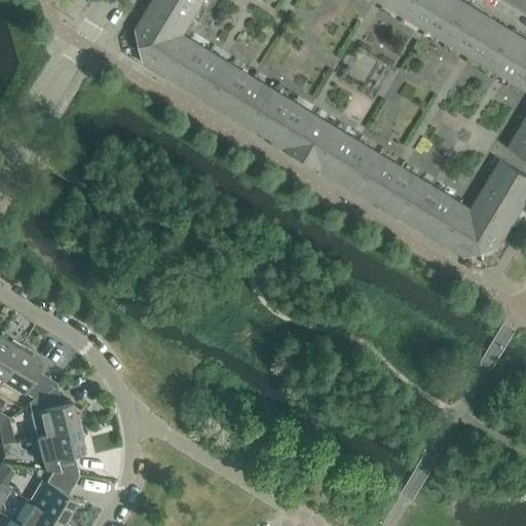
[(183,27),(187,30),(200,7),(187,0),(152,0),(149,7),(183,27)]
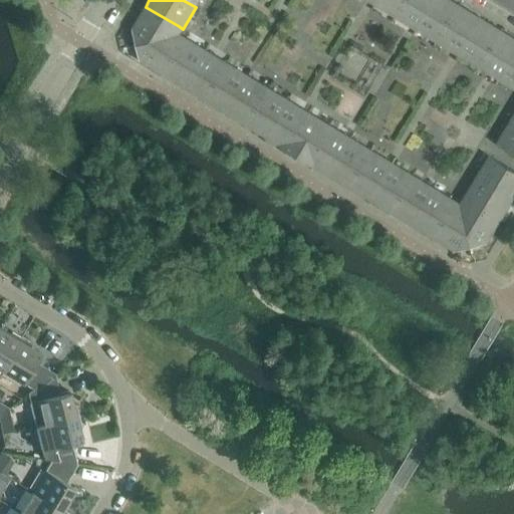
[(377,0),(375,4),(396,17),(406,0),(377,0)]
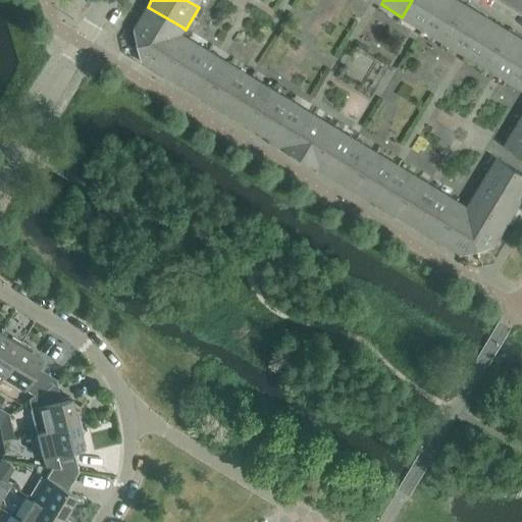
[(412,0),(402,17),(423,30),(440,0),(412,0)]
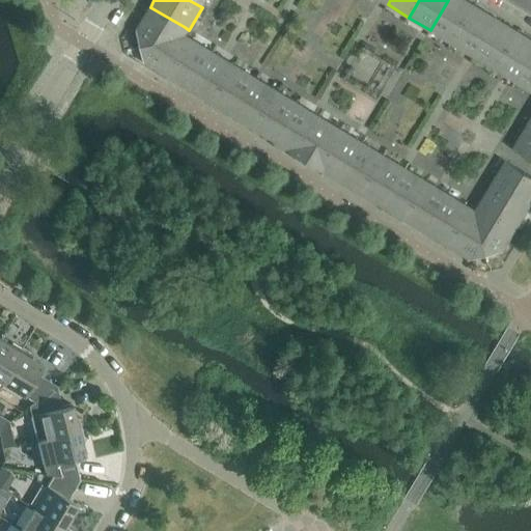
[(466,0),(448,0),(430,30),(452,44),(475,5),(466,0)]
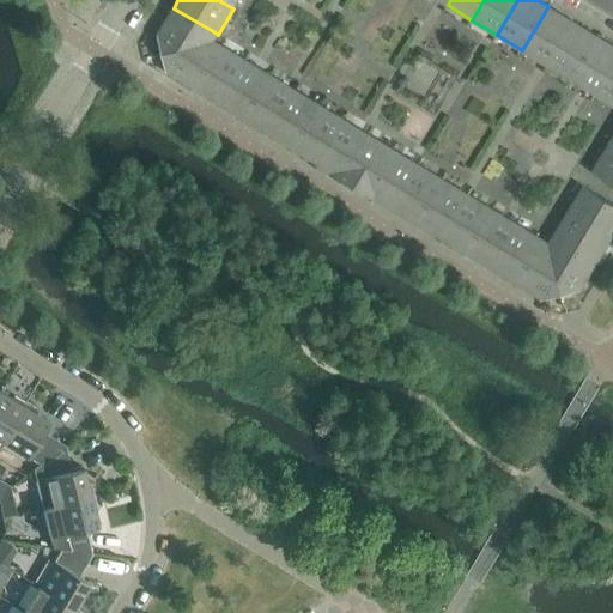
[(548,6),(522,50),(546,65),(574,22),(548,6)]
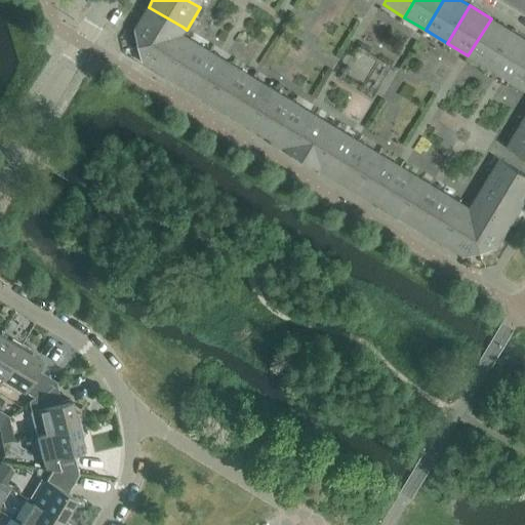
[(177,36),(183,27),(149,7),(135,30),(138,45),(177,36)]
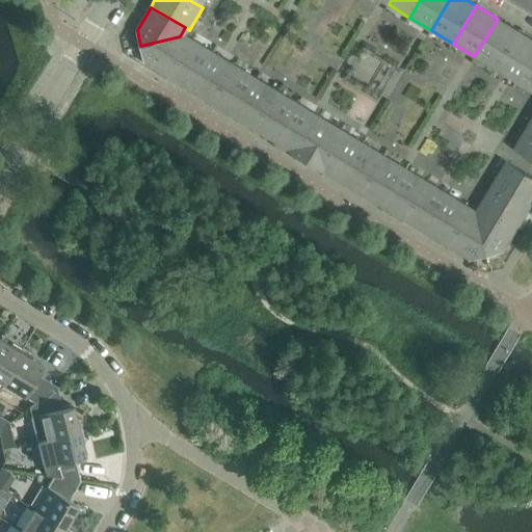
[(498,19),(474,56),(496,70),(519,31),(498,19)]
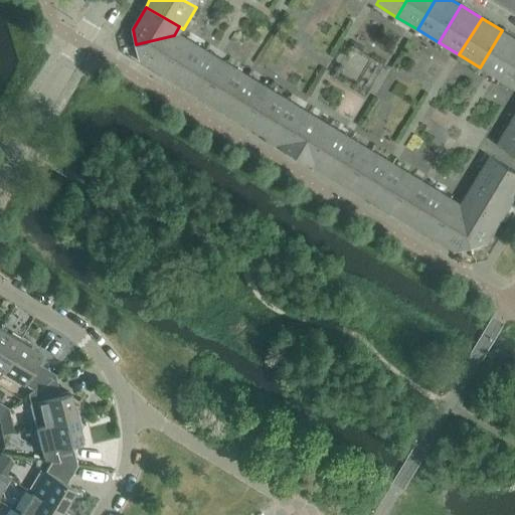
[(514,38),(502,30),(480,67),(501,79),(514,56),(514,38)]
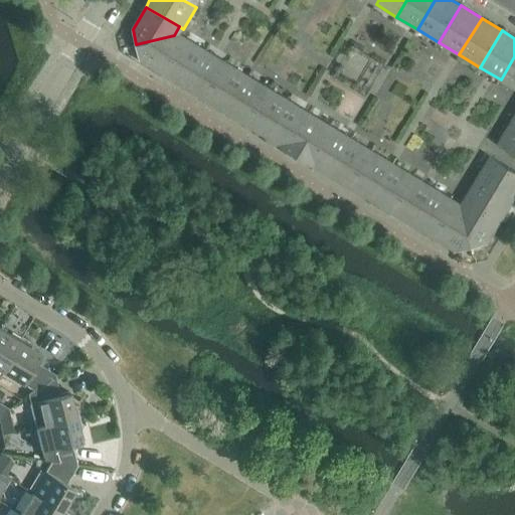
[(182,40),(174,35),(136,44),(140,60),(162,73),(182,40)]
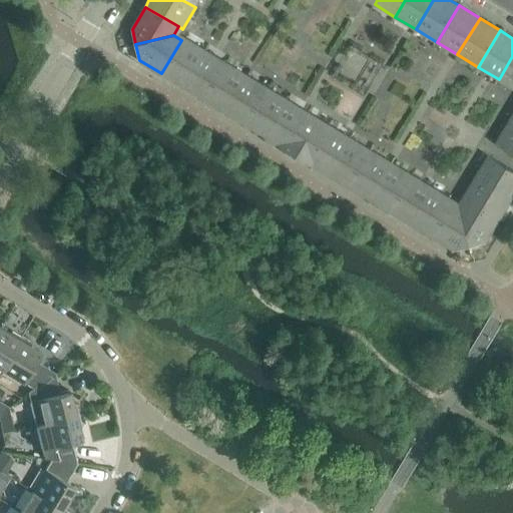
[(183,37),(181,40),(161,73),(183,86),(205,50),(183,37)]
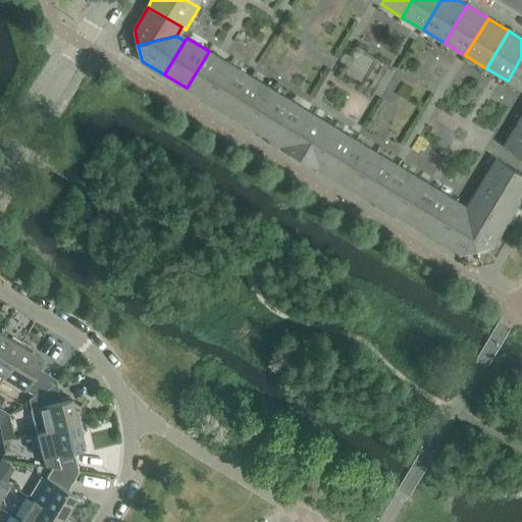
[(209,51),(187,88),(207,101),(229,63),(209,51)]
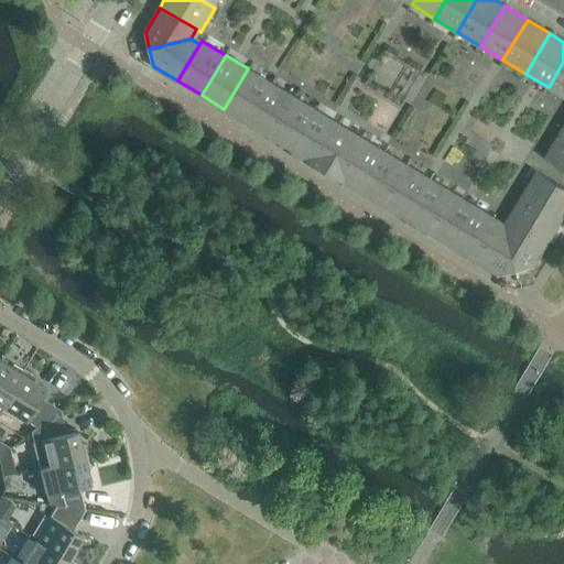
[(563,96),(563,62),(549,87),(563,96)]
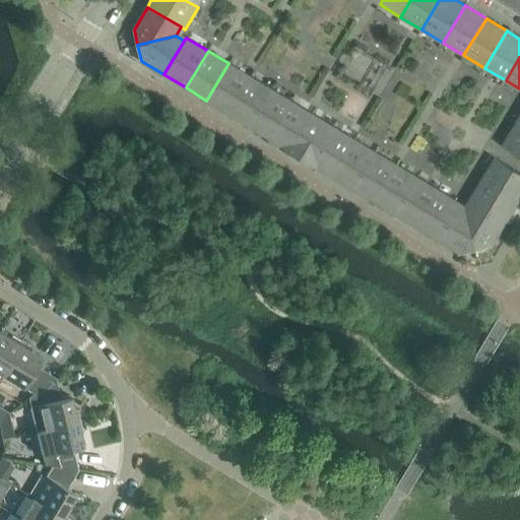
[(229,63),(206,101),(228,113),(250,76),(229,63)]
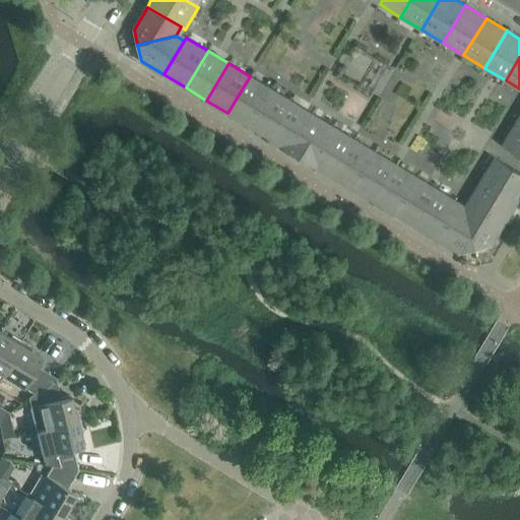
[(250,76),(228,113),(249,126),(271,88),(250,76)]
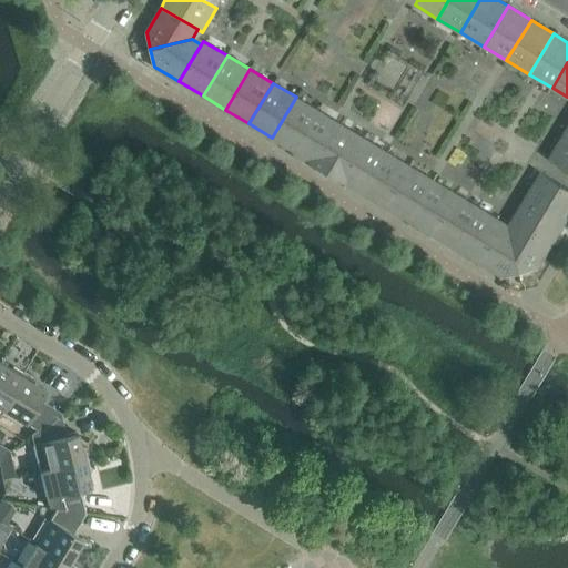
[(296,97),(272,138),(294,151),(318,111),(296,97)]
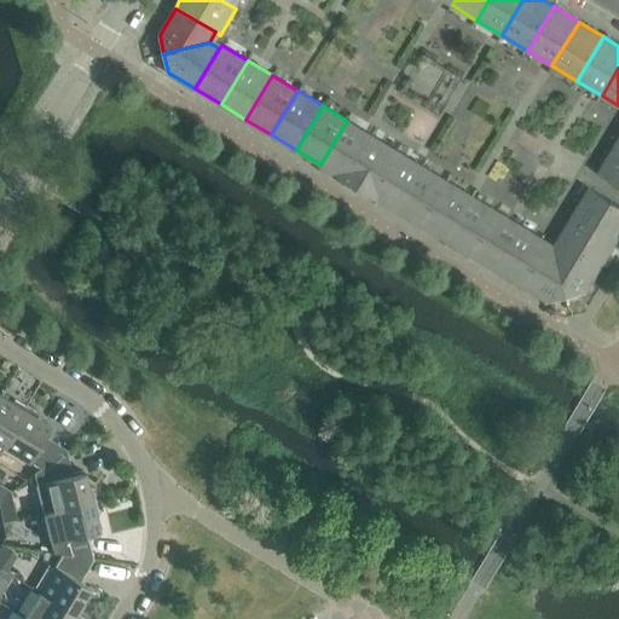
[(337,174),(336,175),(346,181),(372,136),(347,121),(320,165),(337,174)]
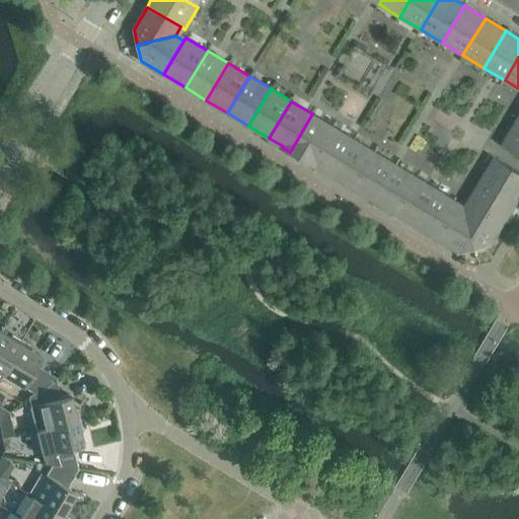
[(312,114),(290,152),(310,164),(334,127),(312,114)]
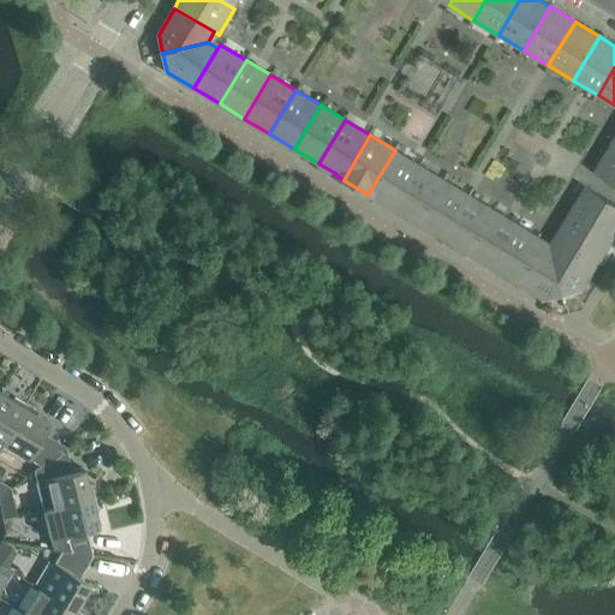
[(595,172),(614,184),(614,149),(610,147),(595,172)]
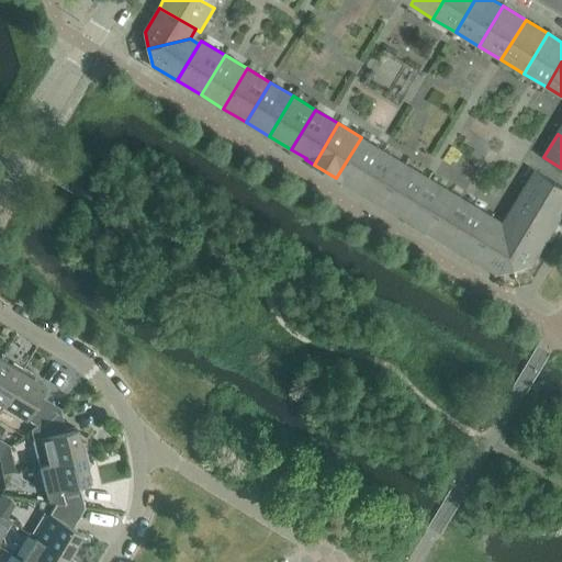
[(344,183),(345,182),(359,191),(384,150),(361,137),(336,178),(344,183)]
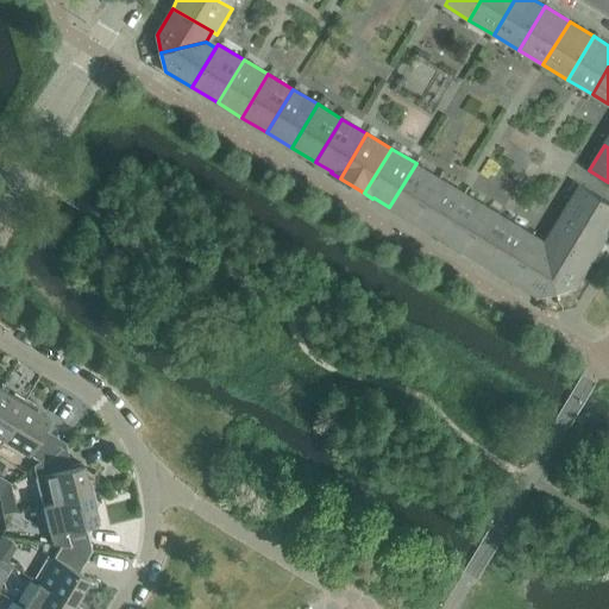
[(416,163),(389,207),(414,221),(440,179),(416,163)]
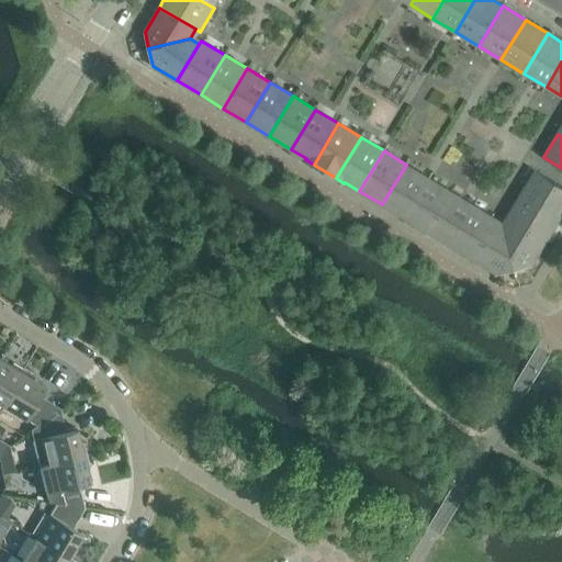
[(406,165),(382,204),(405,218),(429,178),(406,165)]
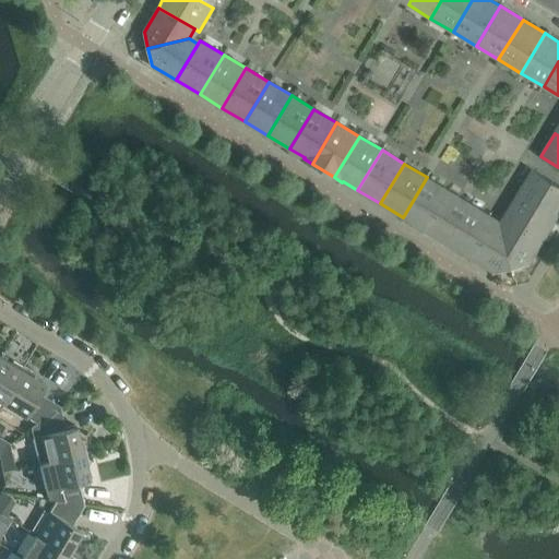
[(558,215),(558,185),(533,169),(519,193),(558,217),(558,215)]
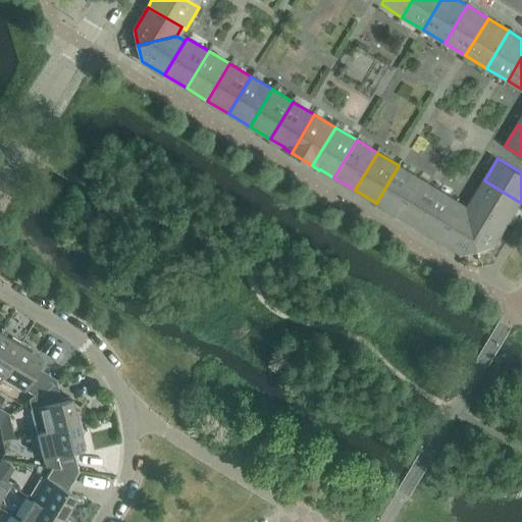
[(399,165),(376,203),(398,215),(420,178),(399,165)]
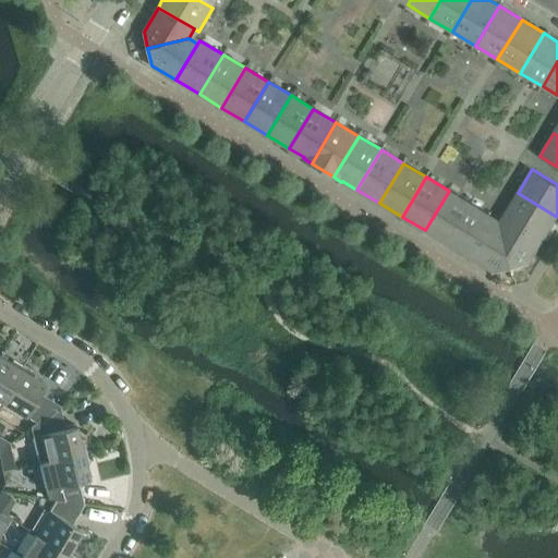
[(449,191),(425,230),(447,244),(471,204),(449,191)]
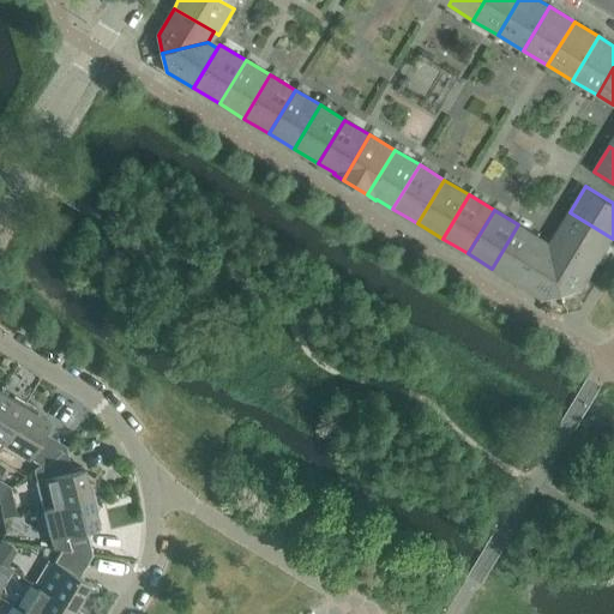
[(554,238),(558,240),(597,264),(613,239),(570,212),(554,238)]
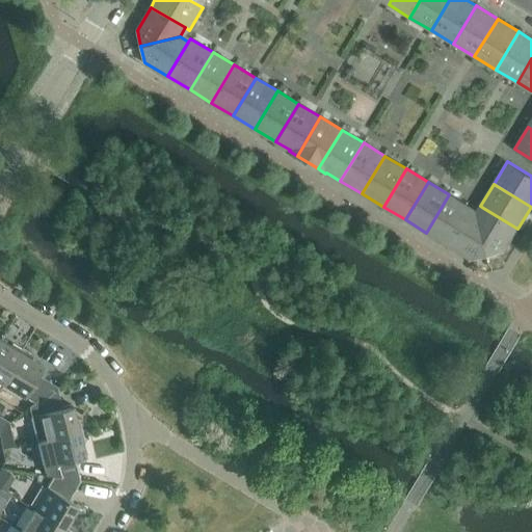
[(469,212),(472,208),(449,194),(426,233),(448,246),(469,212)]
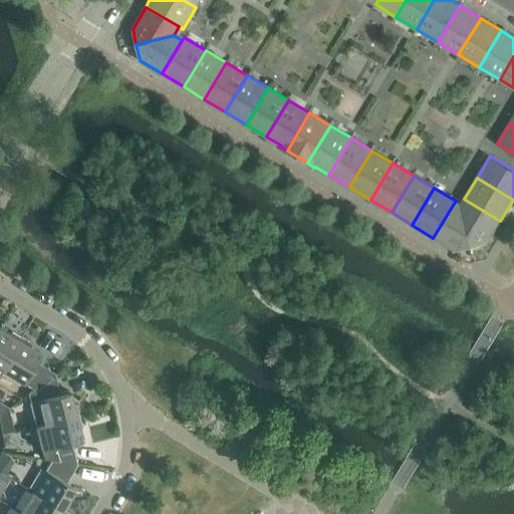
[(467,201),(462,210),(471,247),(487,243),(500,221),(467,201)]
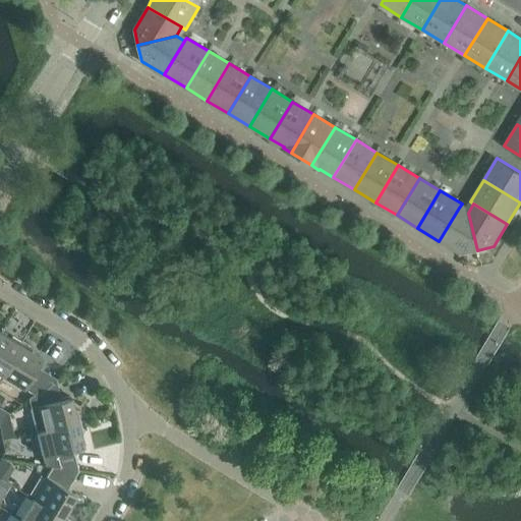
[(468,213),(459,208),(439,241),(461,254),(477,250),(468,213)]
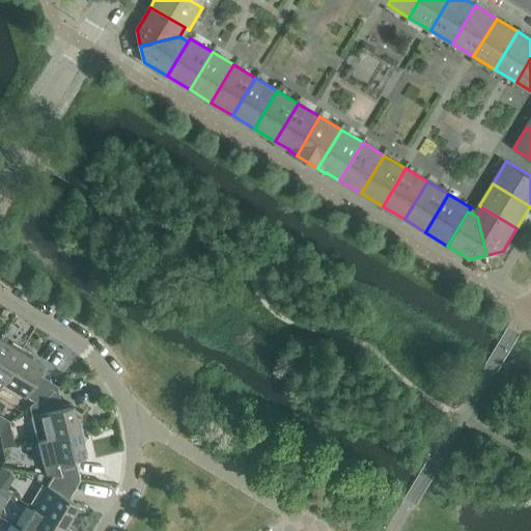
[(12,342),(10,345),(0,338),(0,383),(1,382),(3,382),(23,348),(12,342)]
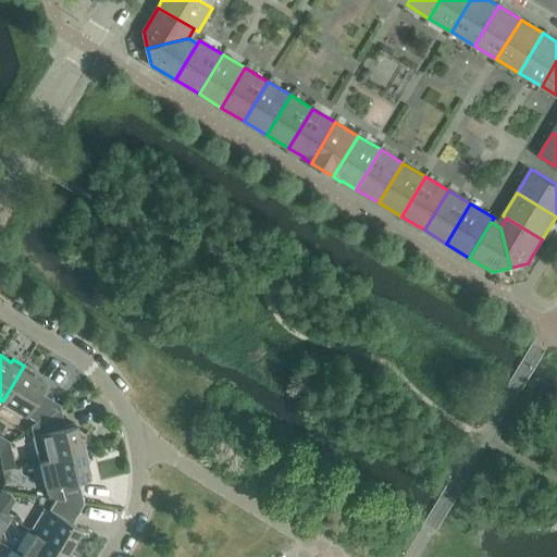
[(34,375),(35,372),(24,366),(3,400),(37,421),(60,405),(39,393),(46,383),(34,375)]
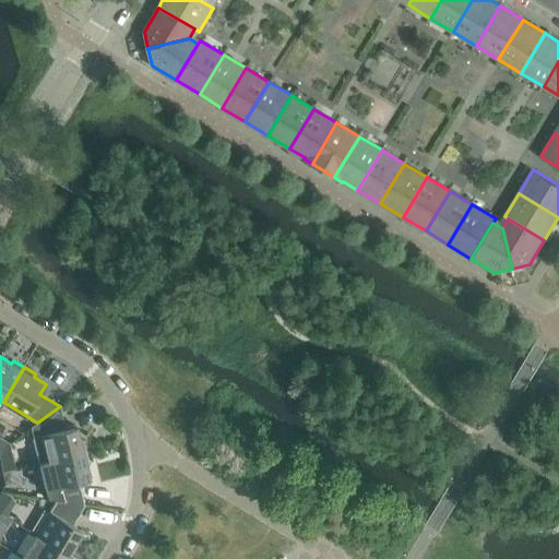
[(76,426),(66,429),(60,406),(37,423),(32,428),(39,463),(47,462),(86,452),(83,440),(80,440),(76,426)]
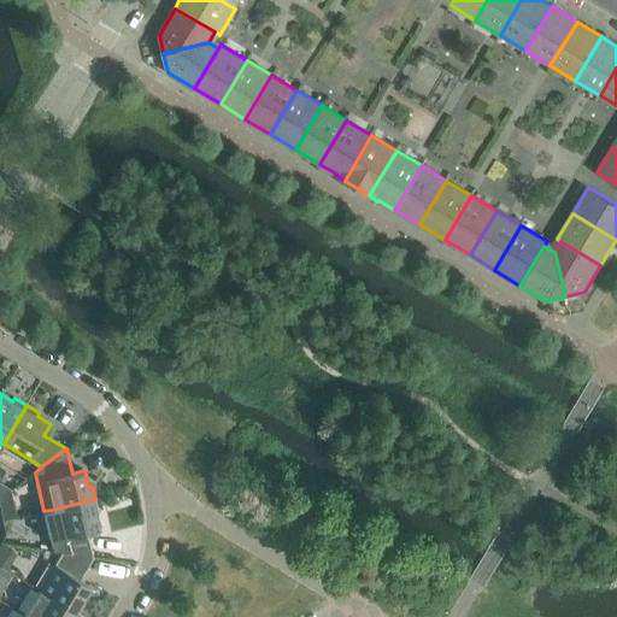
[(95,513),(99,512),(95,499),(52,510),(43,511),(53,552),(62,553),(93,557),(87,532),(99,529),(95,513)]
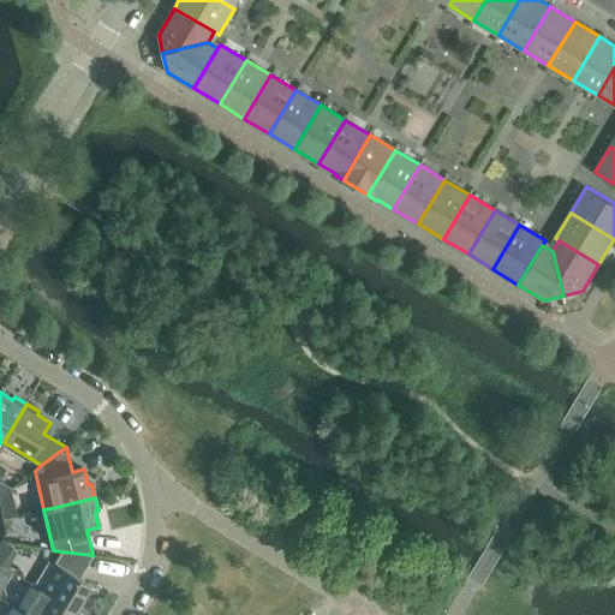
[(3,518),(13,517),(11,503),(0,506),(3,518)]
